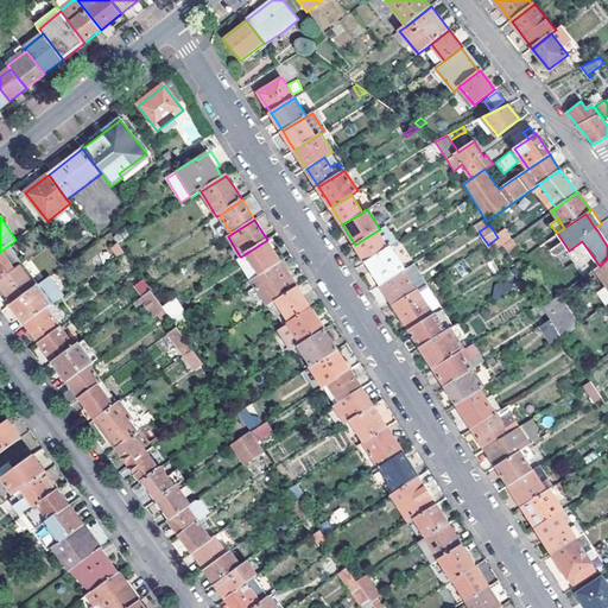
[(504,228),(495,234),(498,238),(502,244),(502,245),(511,239),(504,228)]
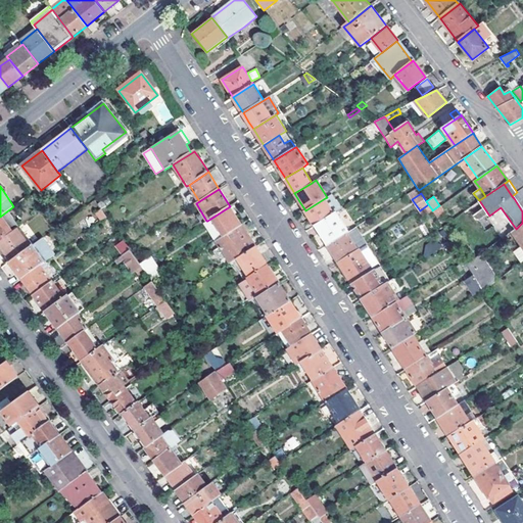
[(316,226),(317,225),(334,214),(325,198),(305,210),(316,226)]
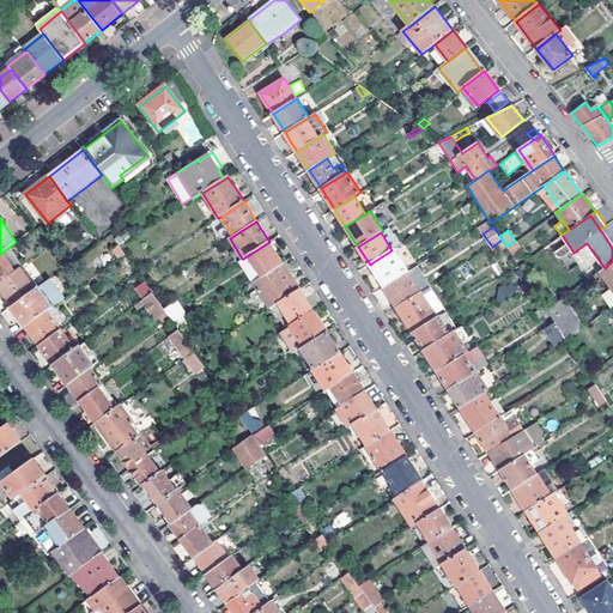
[(502,240),(492,247),(496,253),(507,246),(502,240)]
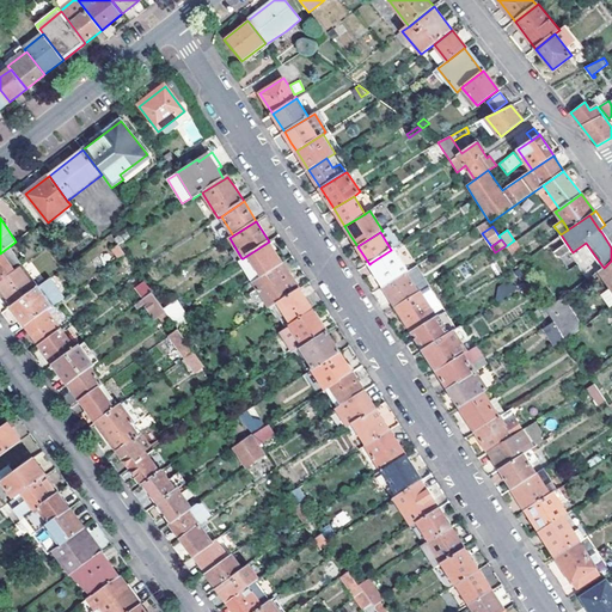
[(257,280),(283,263),(282,262),(285,259),(279,251),(276,254),(269,242),(243,258),(257,280)]
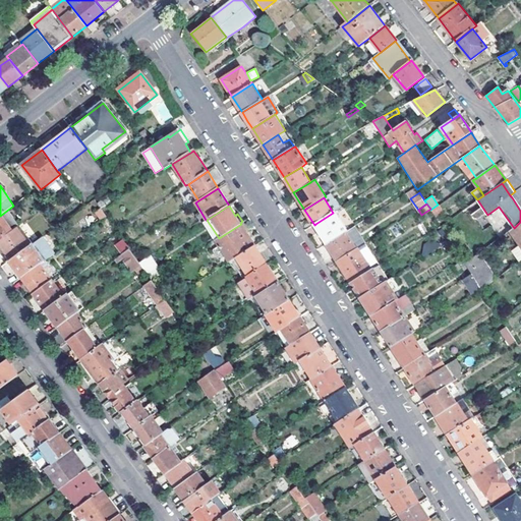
[(475,221),(484,213),(479,208),(470,215),(475,221)]
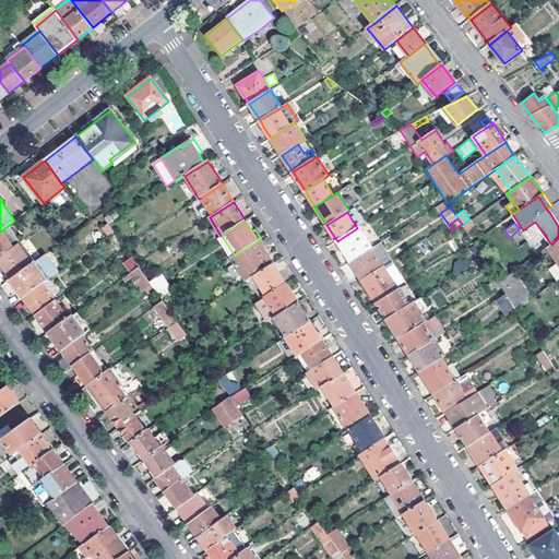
[(108,225),(108,224),(103,228),(108,236),(114,233),(108,225)]
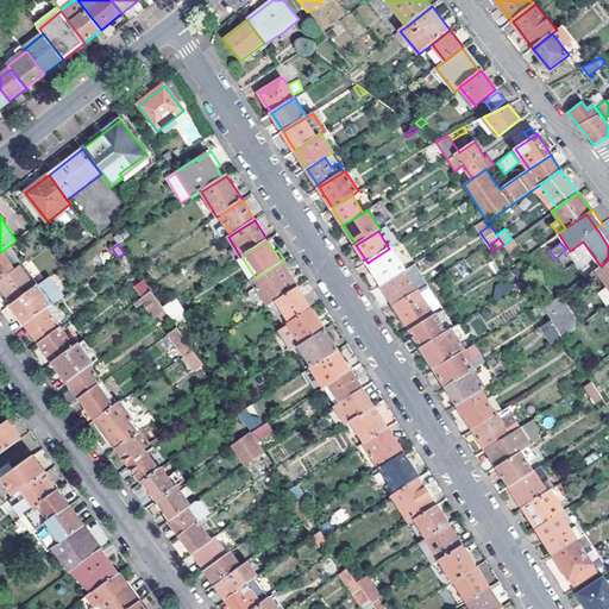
[(383,283),(403,271),(406,269),(393,246),(389,249),(369,262),(383,283)]
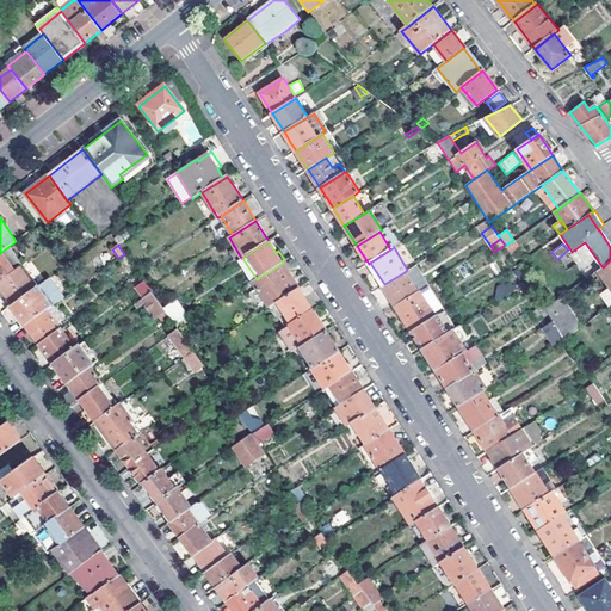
[(0,253),(0,252),(0,282),(14,272),(0,253)]
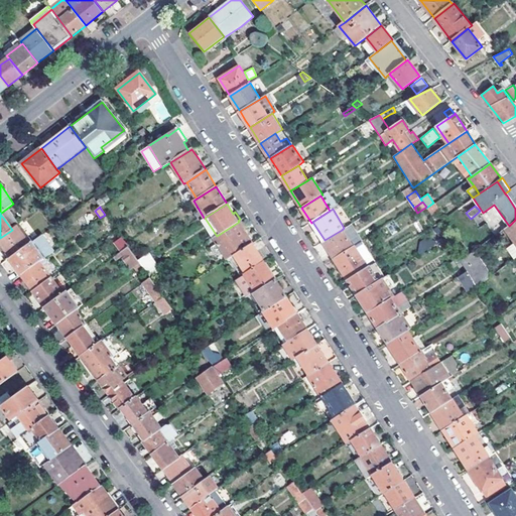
[(505,228),(515,243),(515,220),(509,226),(505,228)]
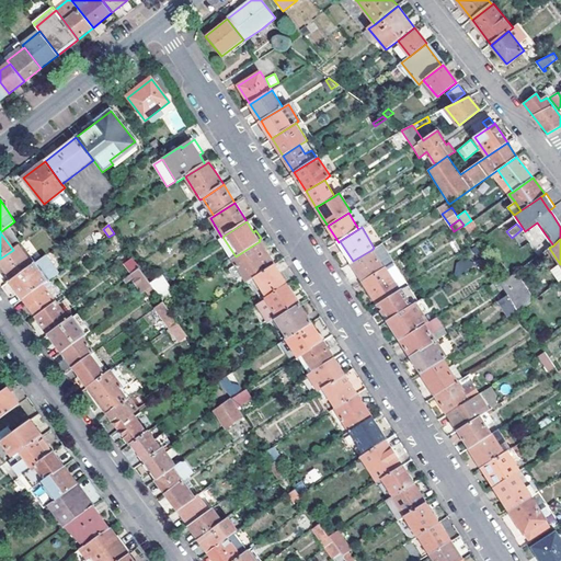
[(232,259),(248,283),(255,277),(275,265),(260,241),(236,256),(232,259)]
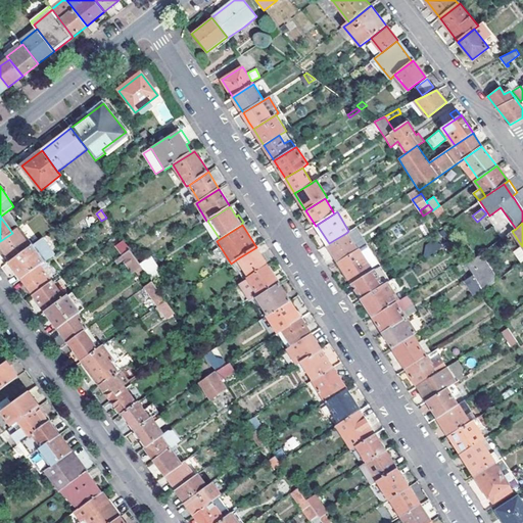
[(0,241),(0,249),(9,263),(32,246),(18,228),(12,233),(0,241)]
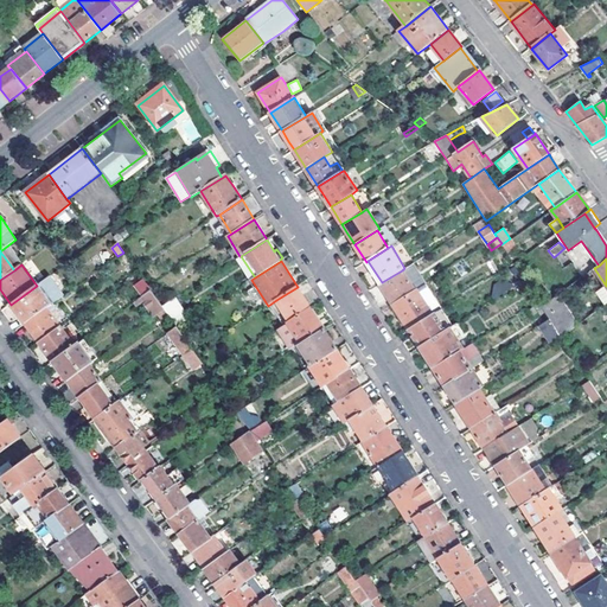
[(381,283),(394,305),(415,291),(402,270),(382,282),(381,283)]
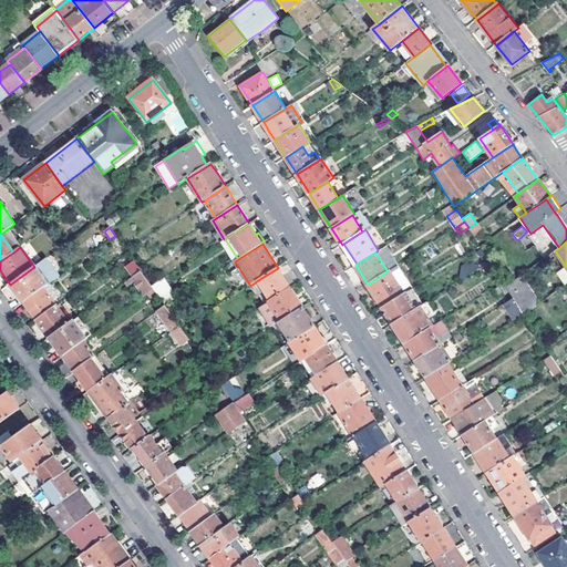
[(47,258),(34,267),(10,285),(13,289),(23,302),(44,288),(59,277),(47,258)]
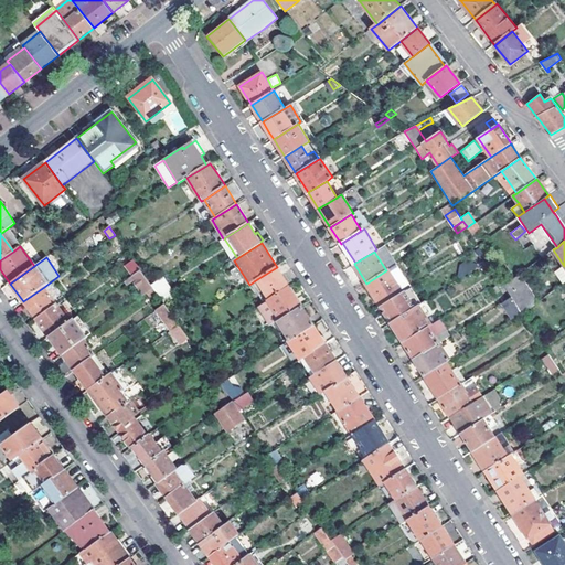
[(126,266),(132,277),(140,272),(138,267),(134,260),(126,266)]
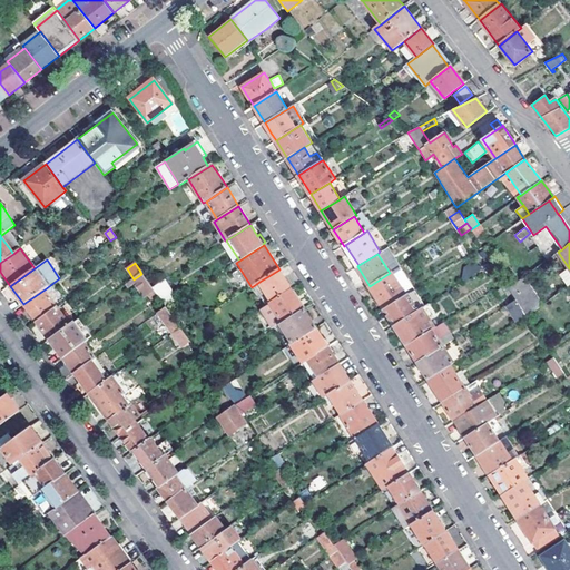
[(390,273),(370,286),(384,308),(414,290),(400,266),(390,273)]
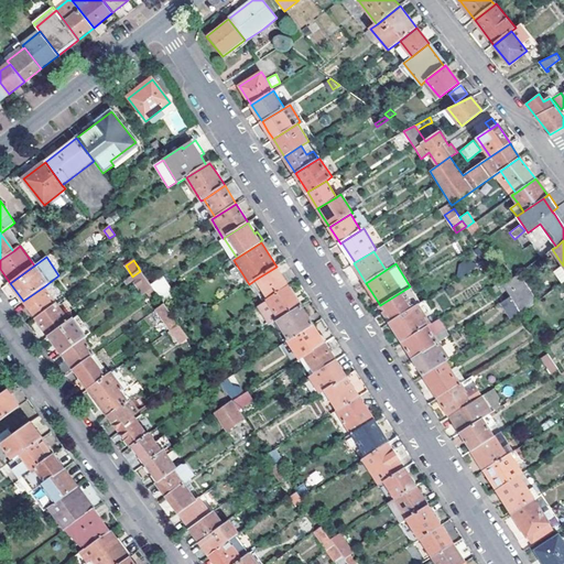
[(458,277),(459,279),(477,268),(475,266),(465,263),(461,266),(458,277)]
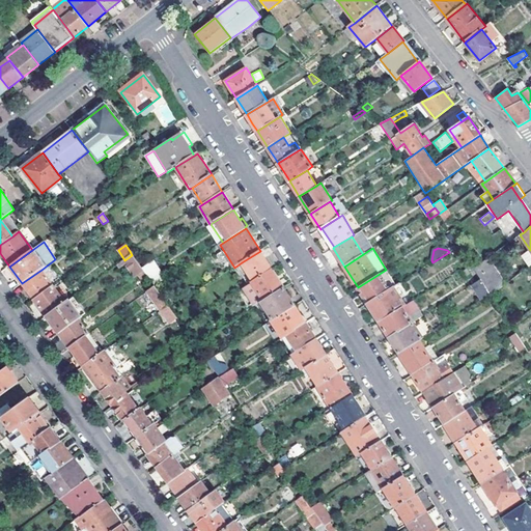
[(253,281),(272,270),(266,259),(260,251),(242,262),(253,281)]
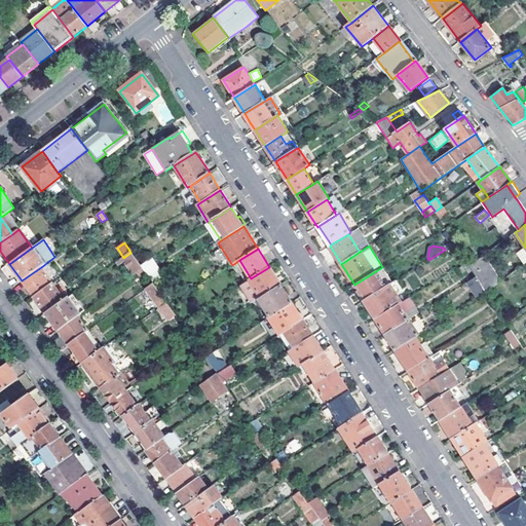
[(124,262),(134,275),(137,273),(143,269),(140,265),(130,253),(123,258),(117,262),(119,266),(124,262)]
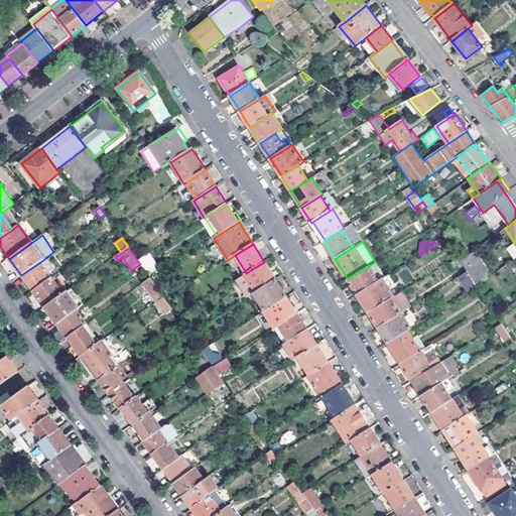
[(475,250),(460,260),(468,271),(477,285),(491,275),(475,250)]
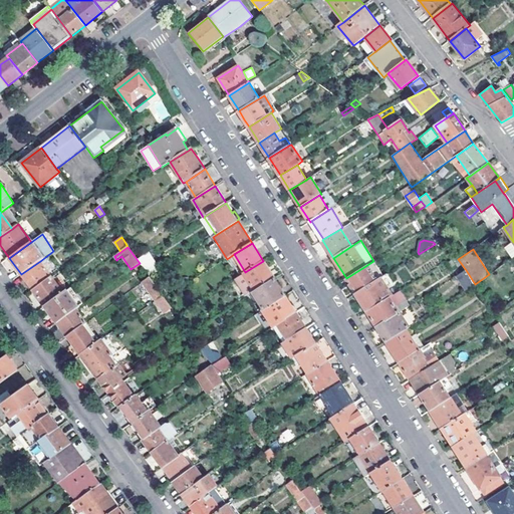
[(148,252),(137,259),(140,263),(144,270),(150,277),(160,271),(148,252)]
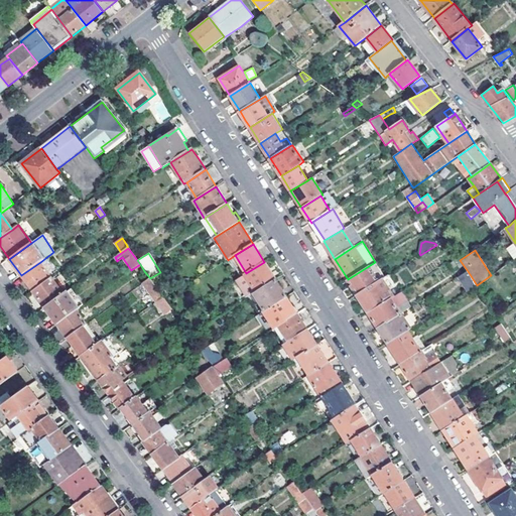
[(458,256),(447,263),(458,278),(468,271),(460,260),(458,256)]
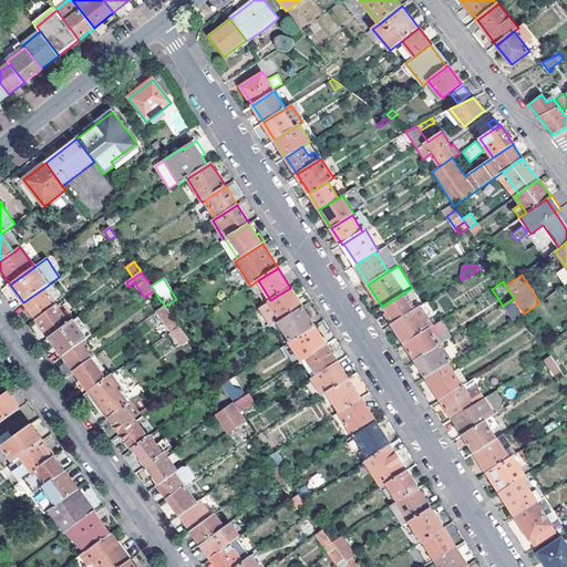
[(23,302),(37,321),(57,306),(44,288),(23,302)]
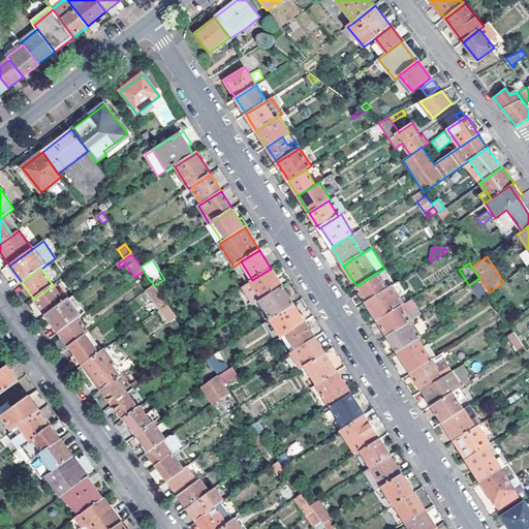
[(251,281),(263,300),(282,287),(271,269),(252,280),(251,281)]
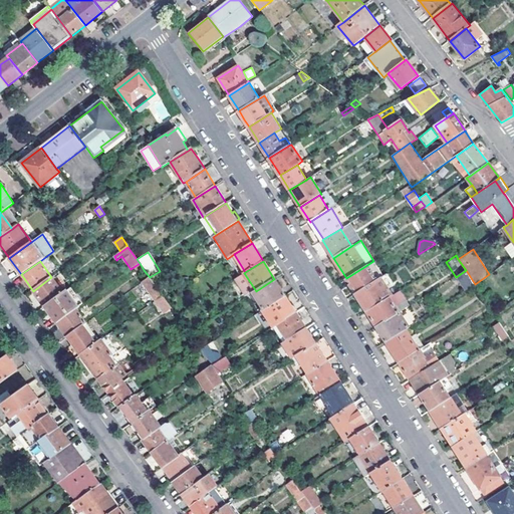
[(356,293),(382,277),(383,276),(373,261),(346,278),(356,293)]
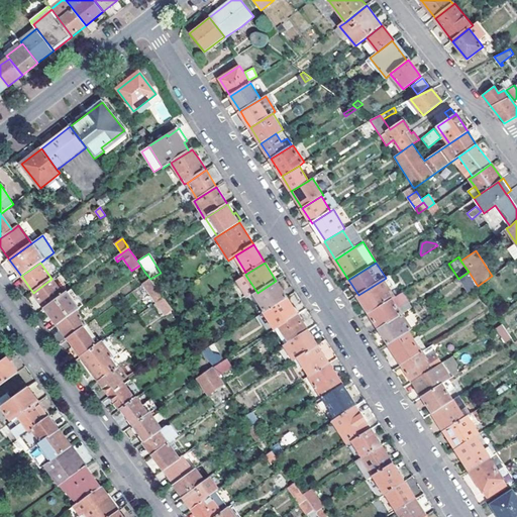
[(138,275),(144,272),(140,265),(134,269),(138,275)]
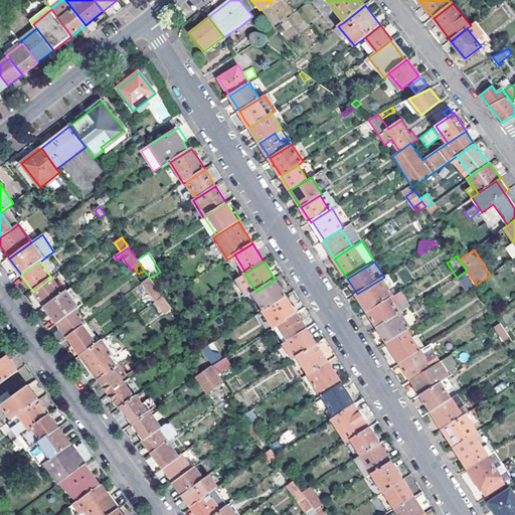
[(45,308),(63,295),(51,278),(33,292),(45,308)]
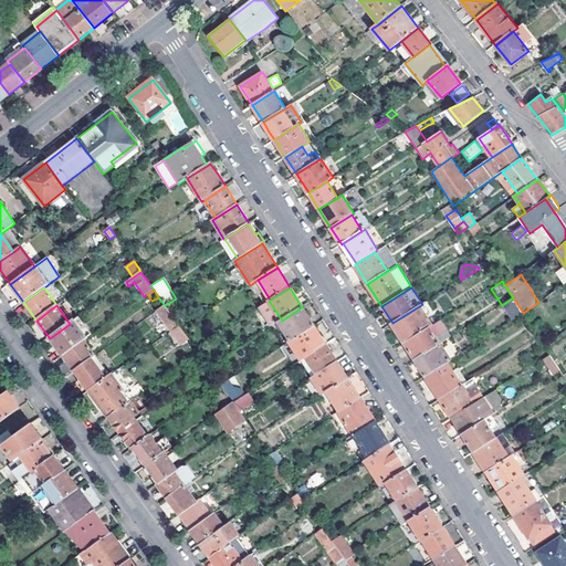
[(157,311),(171,331),(174,329),(179,325),(165,305),(157,311)]
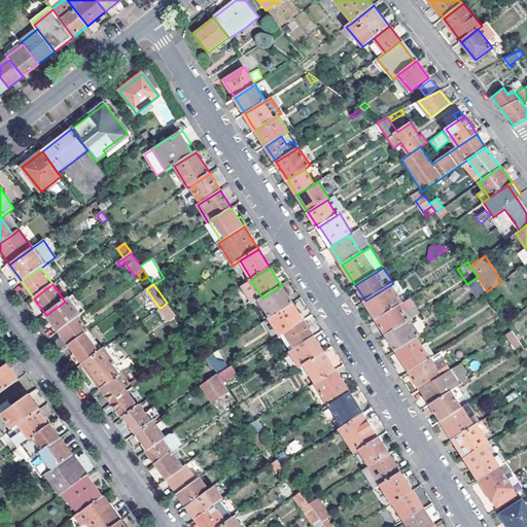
[(374,315),(377,319),(403,303),(392,284),(365,301),(374,315)]
